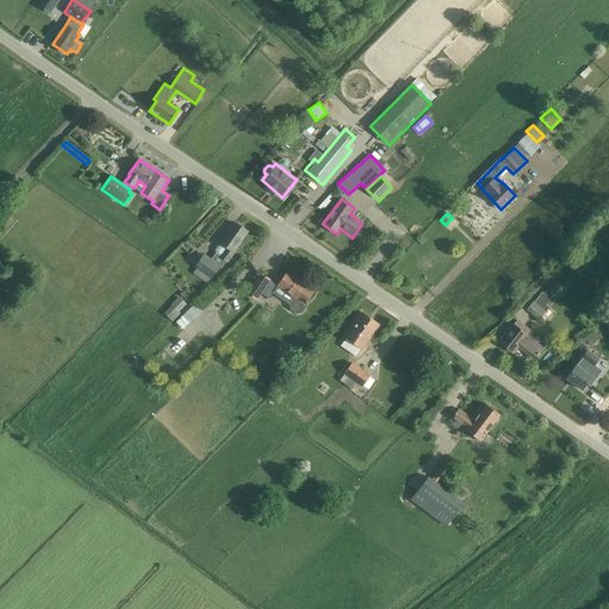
[(220,243),(215,249),(217,253),(220,256),(220,257),(228,263),(236,252),(234,251),(248,232),(234,223),(220,243)]
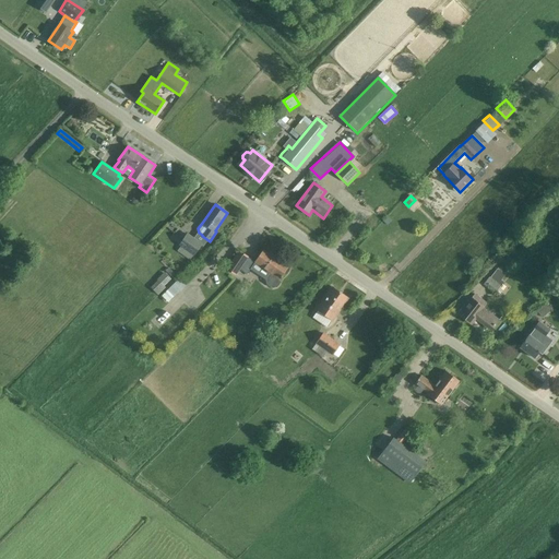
[(193,256),(194,256),(203,244),(188,233),(179,245),(180,247),(178,251),(190,260),(193,256)]
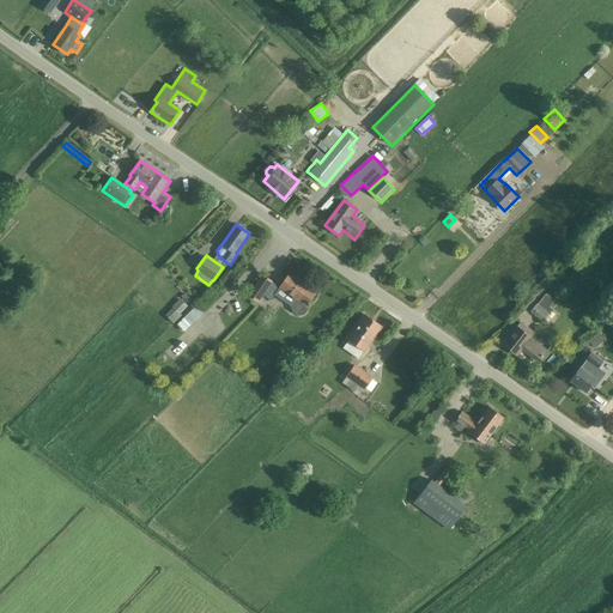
[(566,289),(578,278),(572,271),(560,281),(566,289)]
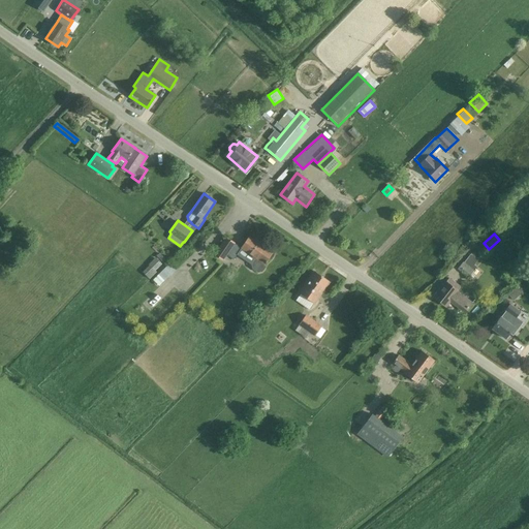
[(226,237),(214,254),(223,260),(227,255),(236,244),(236,243),(226,237)]
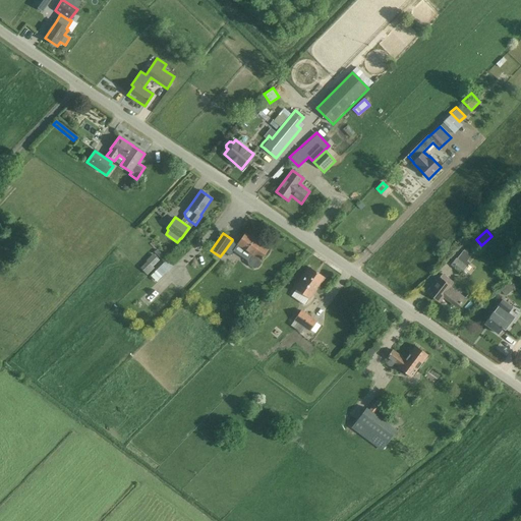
[(238,244),(252,254),(250,257),(248,259),(249,264),(255,268),(258,267),(261,264),(258,263),(269,248),(246,233),(238,244)]
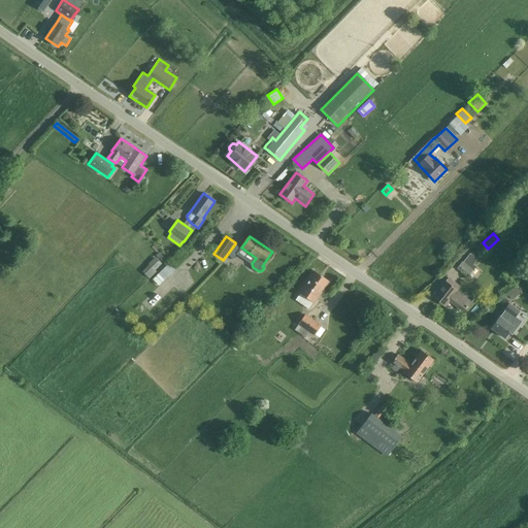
[(159,253),(157,256),(163,262),(166,260),(159,253)]
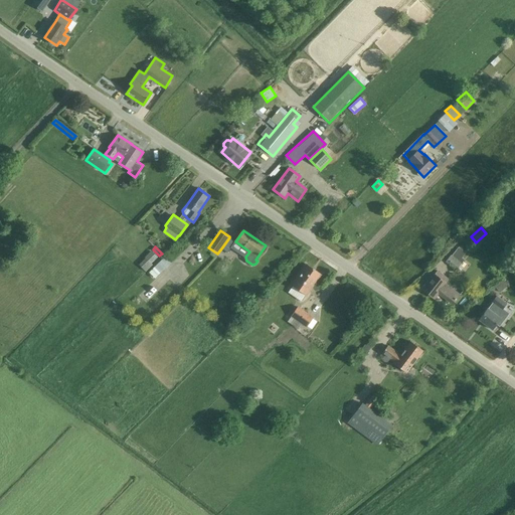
[(146,259),(140,265),(147,272),(153,266),(151,264),(157,256),(152,251),(145,258),(146,259)]
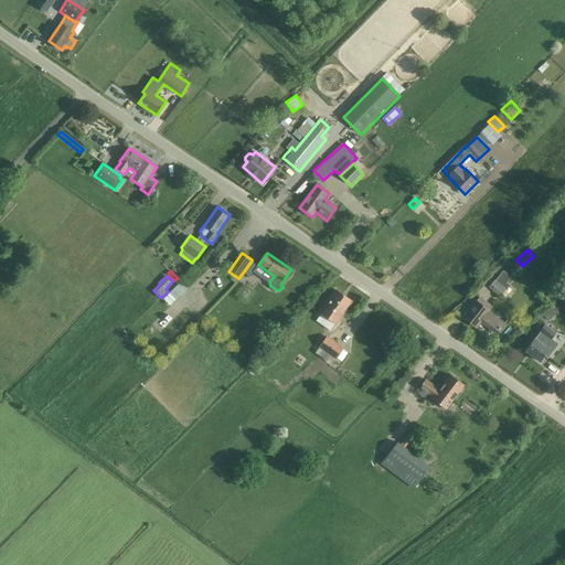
[(494,279),(489,287),(500,297),(501,297),(509,286),(505,284),(498,277),(496,280),(494,279)]
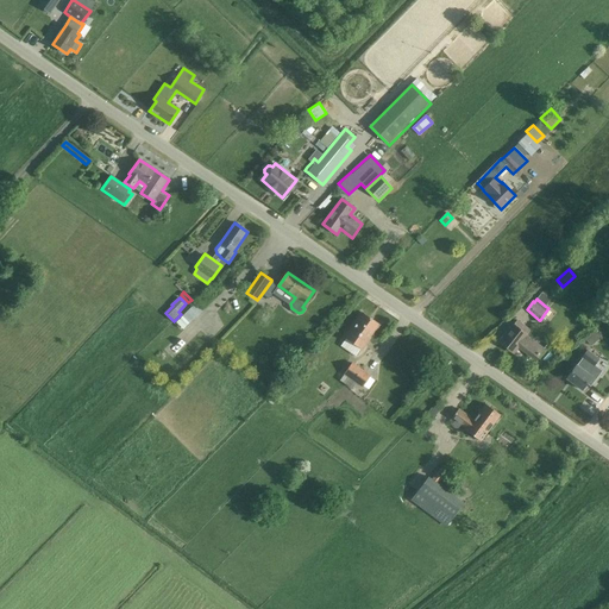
[(182,328),(201,311),(195,303),(175,321),(182,328)]
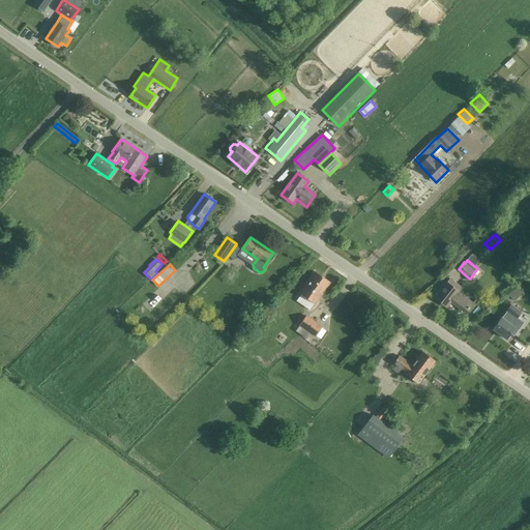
[(315,304),(330,283),(316,271),(299,294),(315,304)]
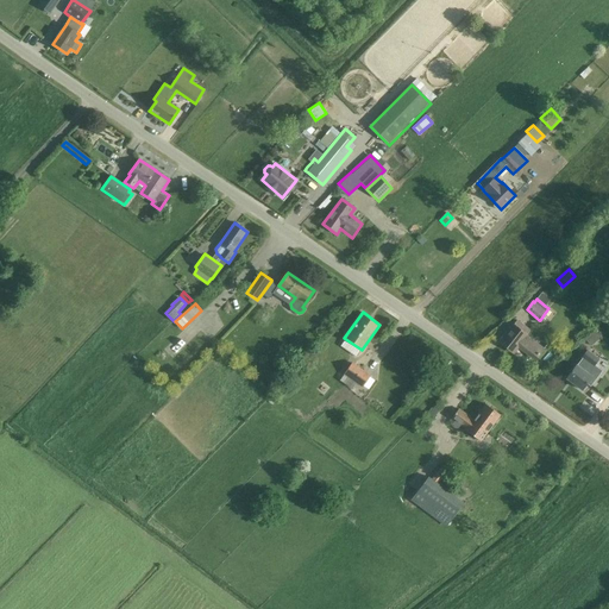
[(518,320),(500,343),(514,353),(519,346),(535,359),(544,350),(526,337),(531,331),(518,320)]
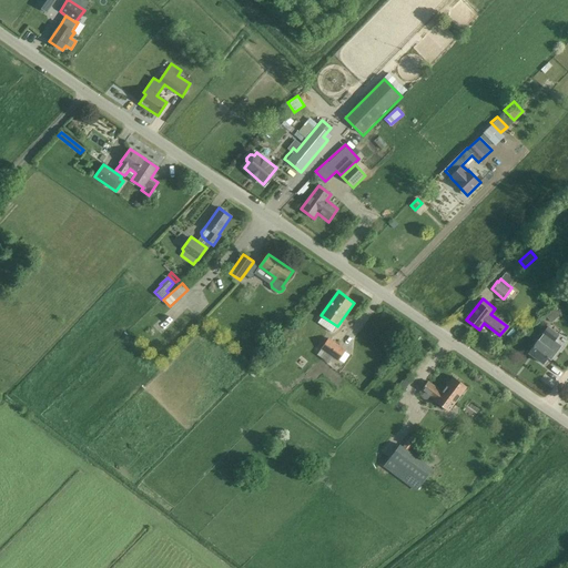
[(556,308),(546,316),(551,323),(560,315),(556,308)]
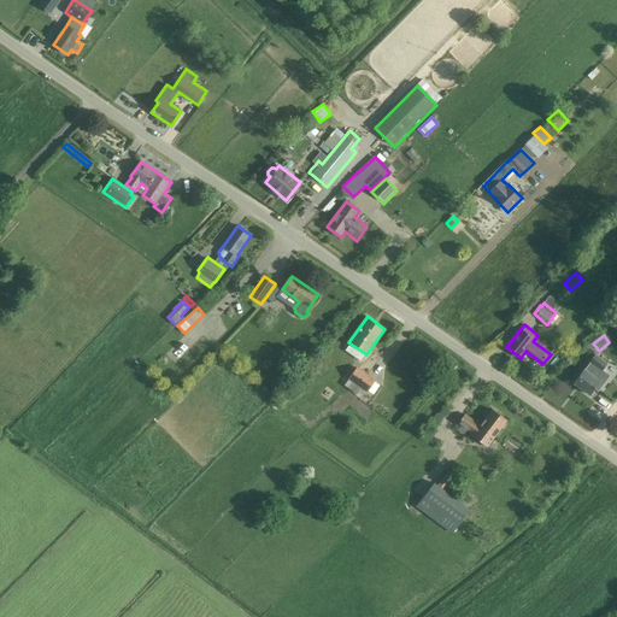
[(198,339),(176,362),(181,368),(204,344),(198,339)]
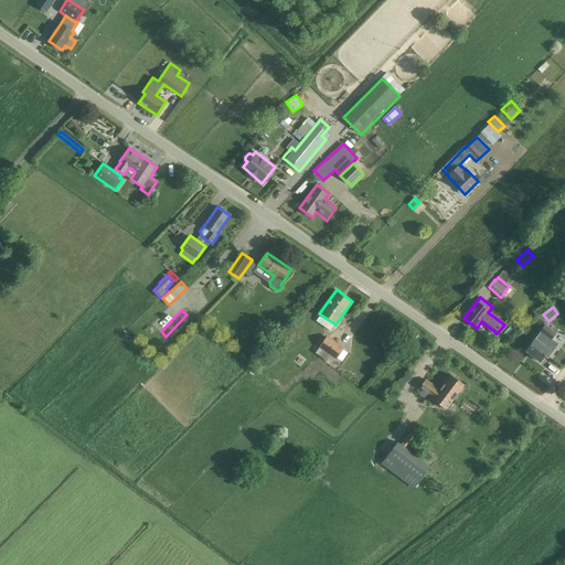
[(535,339),(525,351),(540,362),(544,355),(548,359),(560,344),(552,339),(556,333),(545,324),(540,332),(535,339)]
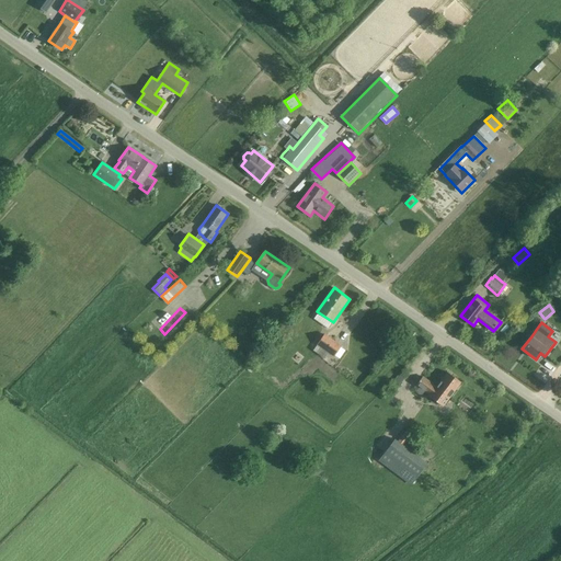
[(342,345),(324,333),(317,345),(334,357),(342,345)]
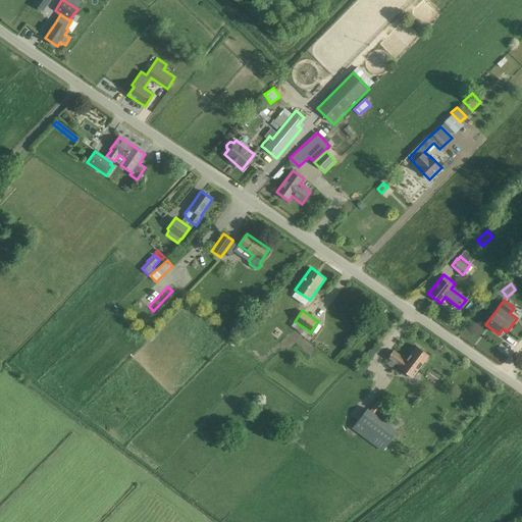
[(412,378),(429,356),(416,346),(406,359),(394,350),(387,359),(400,368),(399,369),(412,378)]
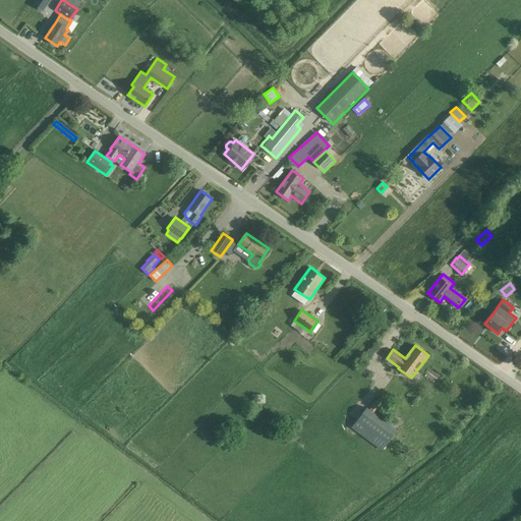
[(368,408),(353,427),(383,450),(397,430),(368,408)]
